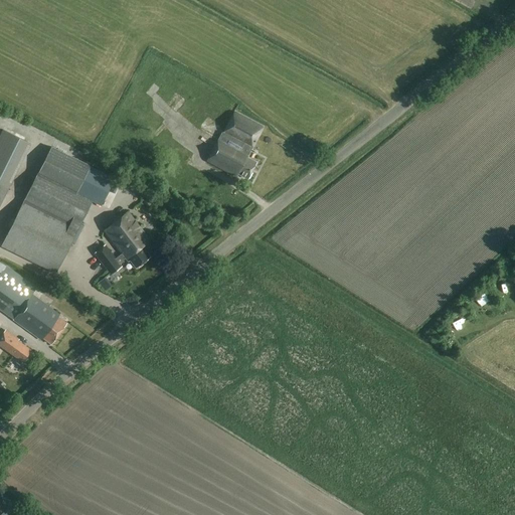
[(247,180),(255,165),(246,159),(263,129),(234,115),(223,135),(221,134),(206,162),(236,177),(237,175),(247,180)]
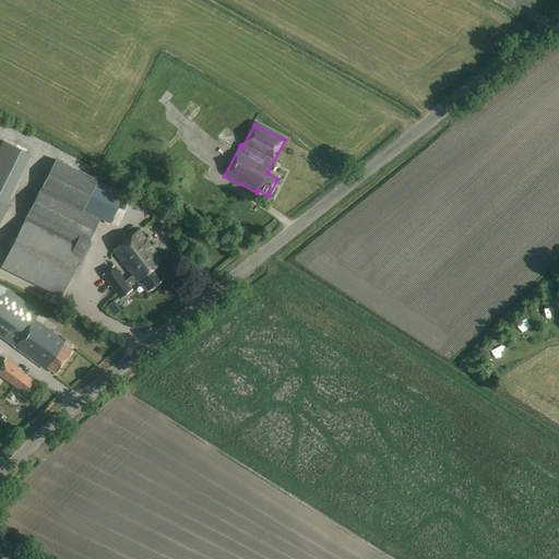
[(167,151),(179,159),(186,149),(174,141),(167,151)]
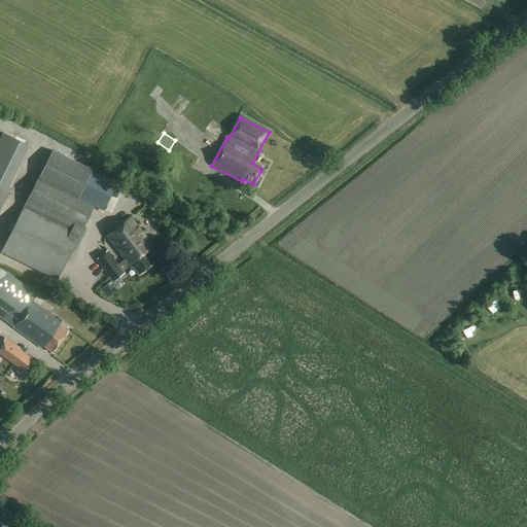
[(53,149),(25,206),(2,251),(57,278),(94,205),(79,197),(93,170),(53,149)]
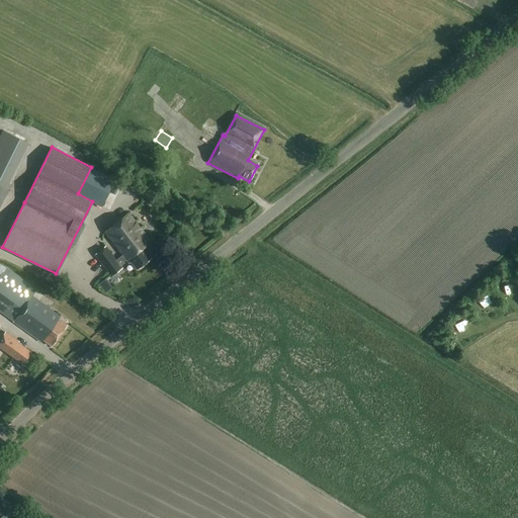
[(114,178),(91,167),(78,193),(92,201),(101,205),(114,178)]
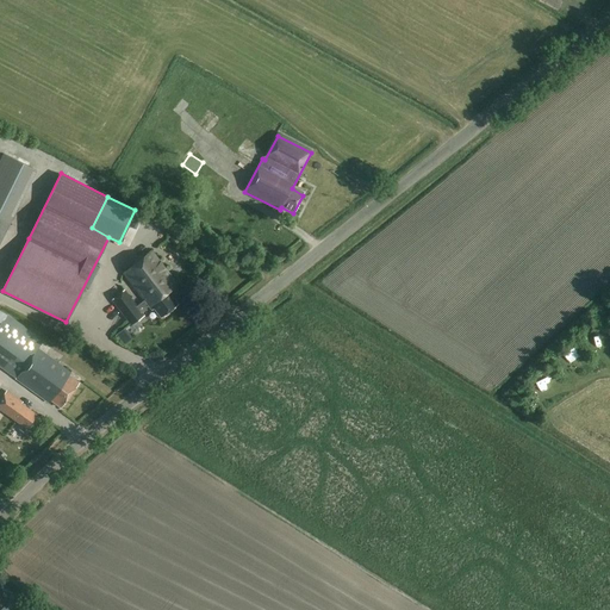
[(161,318),(178,305),(168,292),(176,286),(150,251),(123,273),(145,302),(137,309),(124,290),(110,300),(130,327),(143,317),(141,315),(149,307),(151,311),(154,310),(161,318)]
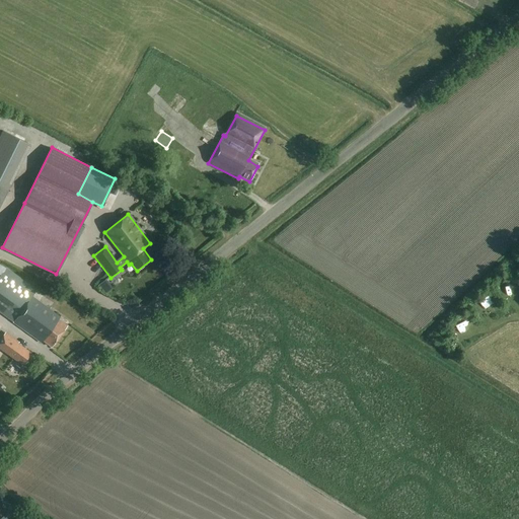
[(59,319),(60,317),(32,298),(38,291),(6,268),(0,276),(0,310),(14,321),(13,322),(42,343),(44,341),(52,347),(67,325),(59,319)]
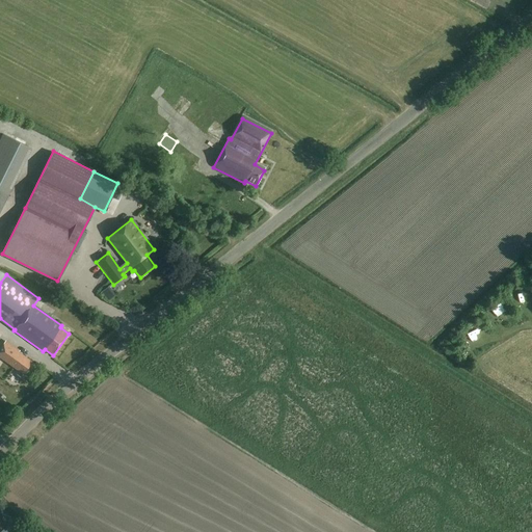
[(0,349),(0,358),(23,375),(32,362),(19,352),(20,351),(6,341),(0,349)]
